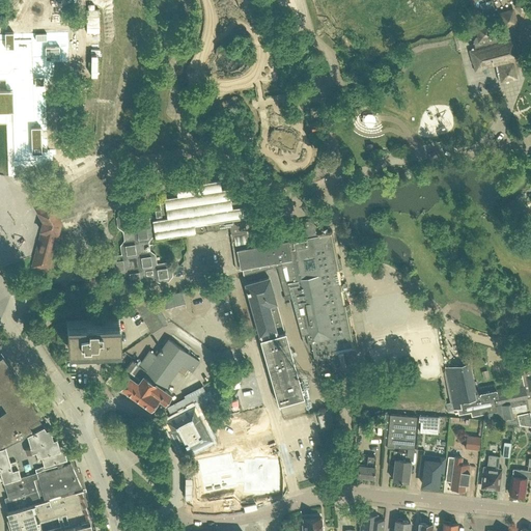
[(104,65),(135,64),(133,0),(79,0),(81,24),(62,24),(62,34),(48,34),(48,40),(48,49),(52,49),(52,57),(88,56),(88,62),(104,62),(104,65)]
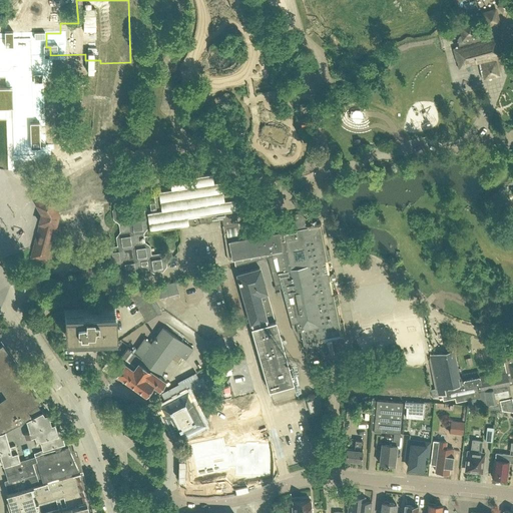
[(500,0),(503,10),(507,9),(508,8),(509,7),(509,6),(509,5),(509,4),(509,3),(509,2),(508,1),(507,0),(500,0)]
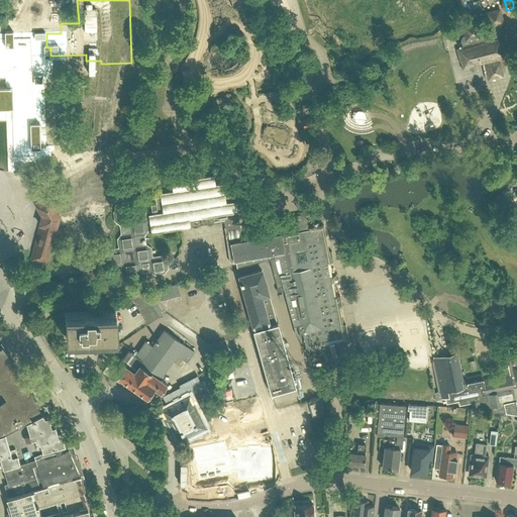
[(488,79),(502,76),(499,62),(497,62),(497,60),(506,57),(500,35),(499,35),(498,30),(501,29),(500,23),(502,22),(500,14),(499,9),(486,13),(488,19),(489,25),(487,25),(481,27),(478,28),(476,22),(462,25),(466,35),(462,35),(460,39),(461,42),(462,47),(456,48),(460,61),(459,61),(461,69),(482,64),(485,78),(488,77),(488,79)]
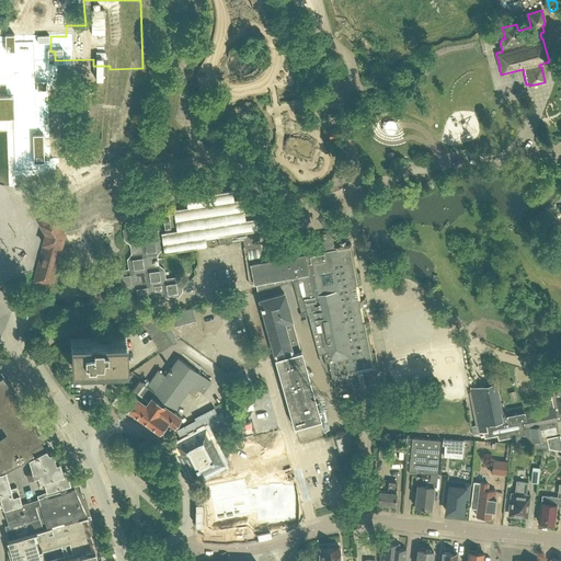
[(0,63),(0,76),(10,76),(9,61),(23,60),(22,43),(7,43),(8,63),(0,63)]
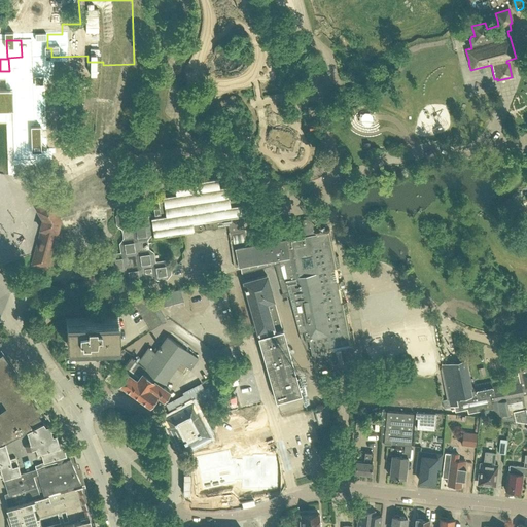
[(36,68),(36,58),(26,58),(26,68),(36,68)]
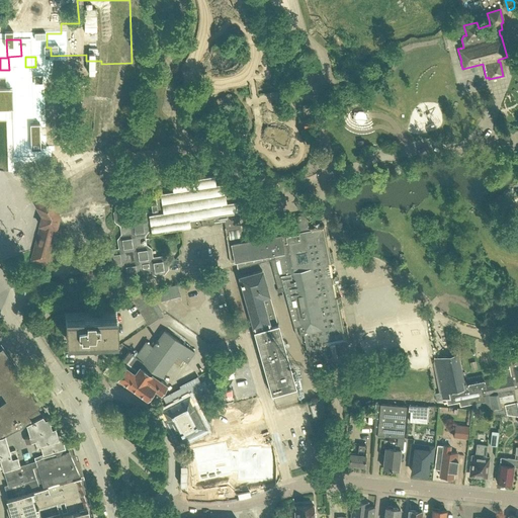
[(22,81),(21,72),(12,72),(12,82),(22,81)]
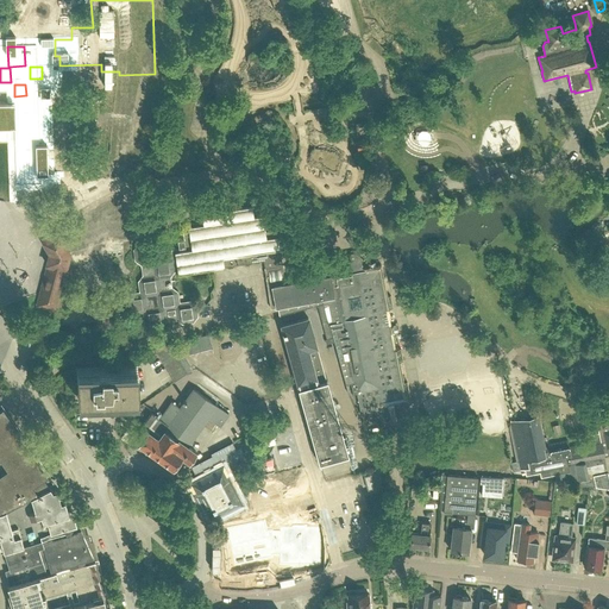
[(43,111),(43,100),(30,100),(30,111),(43,111)]
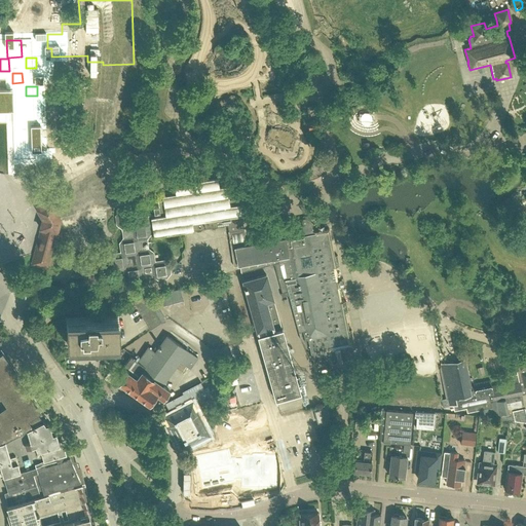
[(83,94),(84,104),(95,104),(94,92),(83,94)]
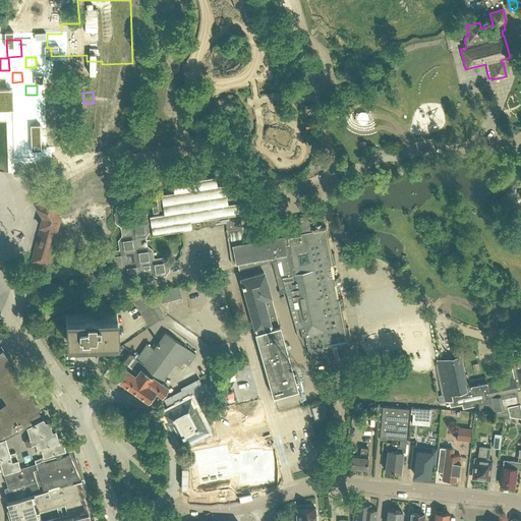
[(24,141),(24,131),(13,131),(14,141),(24,141)]
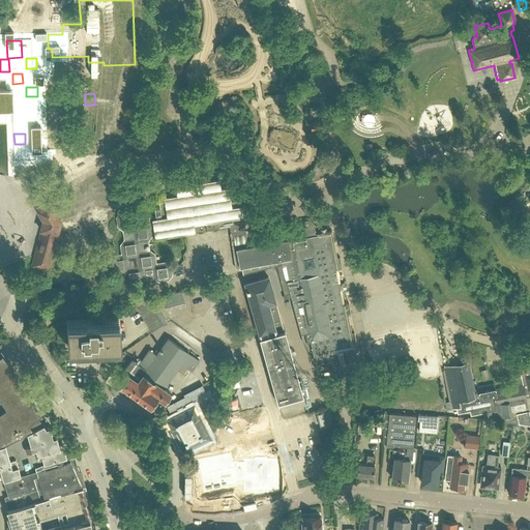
[(111,145),(110,135),(98,136),(99,146),(111,145)]
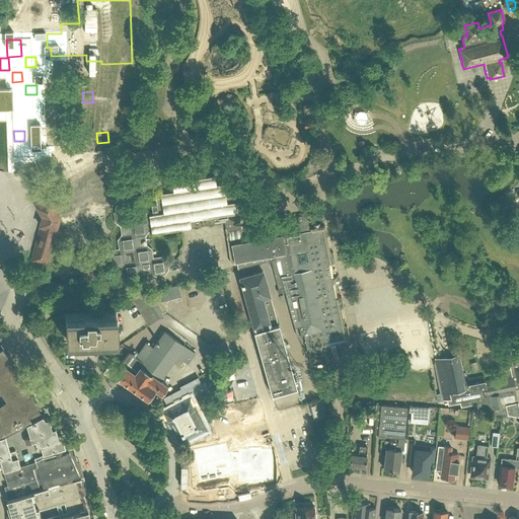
[(1,141),(1,156),(11,156),(11,141),(1,141)]
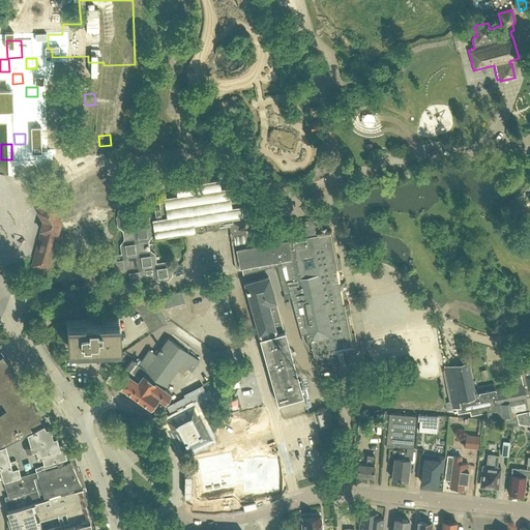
[(60,219),(62,218),(63,218),(67,222),(91,208),(90,203),(113,199),(112,190),(116,189),(115,180),(110,176),(105,172),(86,175),(81,176),(82,180),(69,182),(54,192),(47,196),(33,203),(33,202),(32,202),(42,219),(40,230),(41,230),(36,255),(33,266),(43,269),(47,270),(51,255),(56,234),(57,234),(58,231),(59,231),(61,224),(59,223),(60,219)]
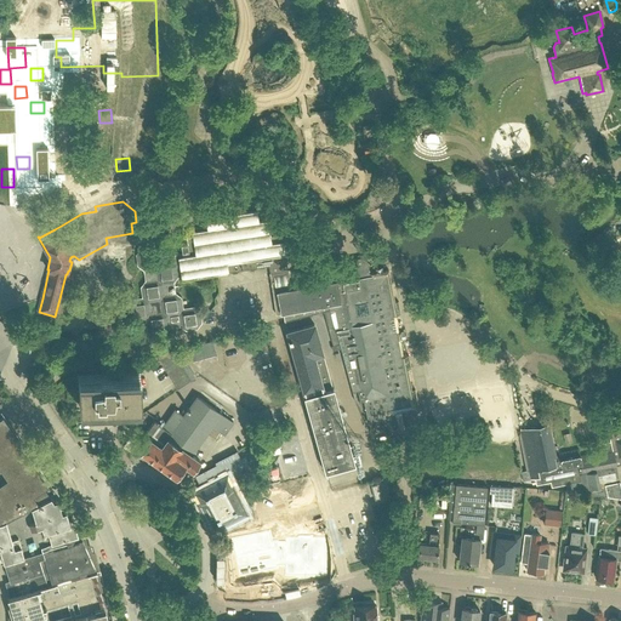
[(258,221),(257,217),(256,210),(205,217),(206,226),(184,228),(187,244),(181,245),(182,252),(170,255),(169,255),(163,256),(159,256),(158,251),(152,246),(141,248),(136,255),(137,266),(140,267),(143,271),(144,280),(141,286),(142,297),(131,298),(126,306),(129,317),(135,322),(146,319),(153,335),(164,334),(169,328),(180,325),(186,330),(197,329),(201,322),(200,311),(193,306),(183,308),(181,297),(175,292),(174,281),(178,277),(182,279),(268,266),(275,314),(283,313),(284,322),(285,322),(285,320),(298,317),(298,318),(300,317),(314,313),(324,311),(329,328),(334,326),(335,331),(339,343),(330,346),(332,349),(340,348),(354,402),(355,402),(355,400),(351,386),(357,385),(359,400),(363,400),(368,422),(381,420),(383,433),(404,428),(400,411),(411,409),(411,412),(420,411),(415,388),(411,389),(408,369),(411,368),(409,354),(402,357),(398,340),(402,340),(402,339),(405,339),(403,336),(402,334),(404,331),(400,331),(397,332),(393,315),(400,314),(398,301),(394,301),(388,269),(382,271),(382,267),(375,268),(375,272),(369,273),(368,265),(366,261),(362,257),(355,258),(349,260),(332,263),(329,268),(330,275),(290,283),(288,269),(281,234),(269,235),(267,220),(258,221)]
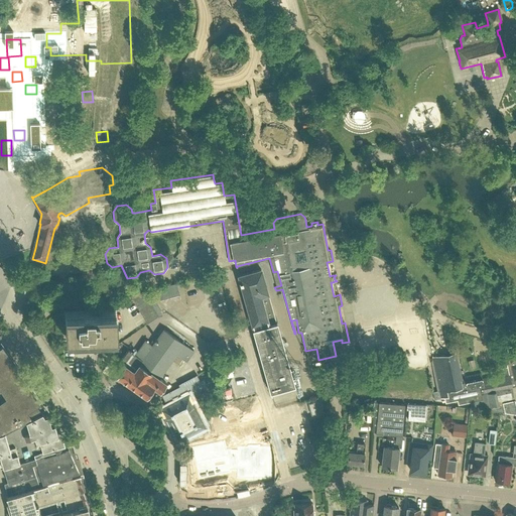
[(0,199),(0,211),(5,212),(5,204),(11,204),(11,200),(0,199)]
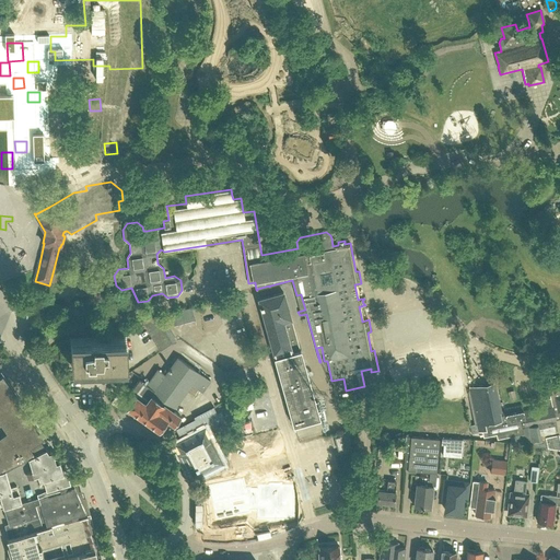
[(299,350),(282,291),(258,299),(275,354),(275,357),(293,426),(326,417),(323,407),(317,408),(300,350),(299,350)]
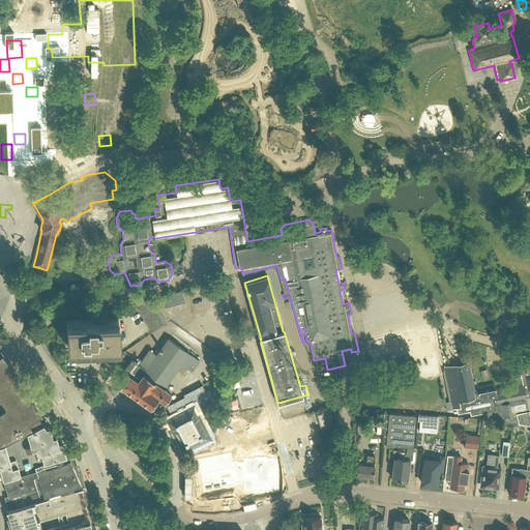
[(164,305),(184,300),(181,291),(160,296),(164,305)]
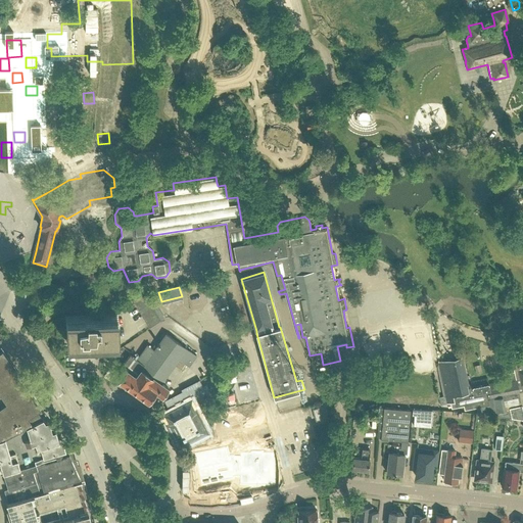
[(148,294),(144,295),(160,322),(164,319),(148,294)]
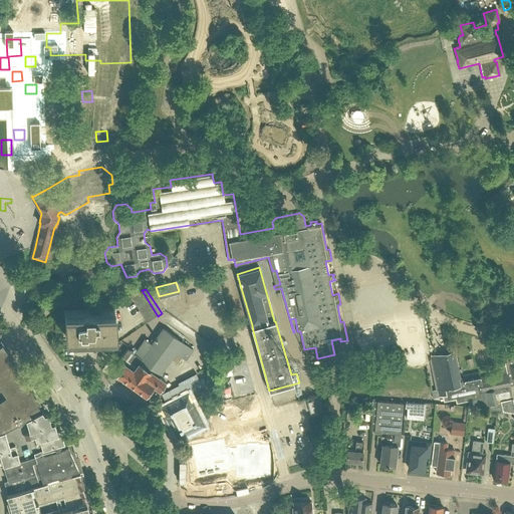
[(147,322),(157,315),(141,290),(131,293),(129,294),(147,322)]
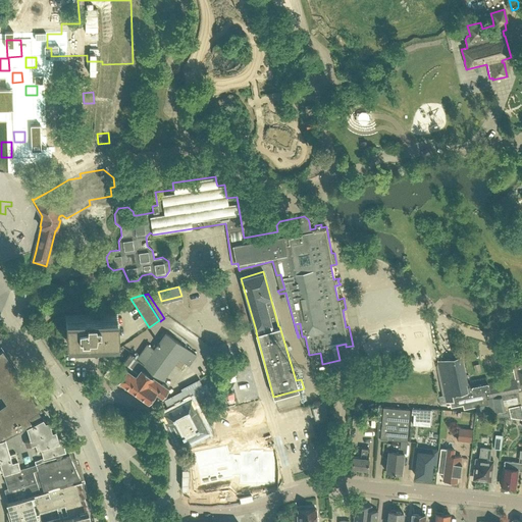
[(66,338),(118,336),(117,315),(65,317),(66,338)]
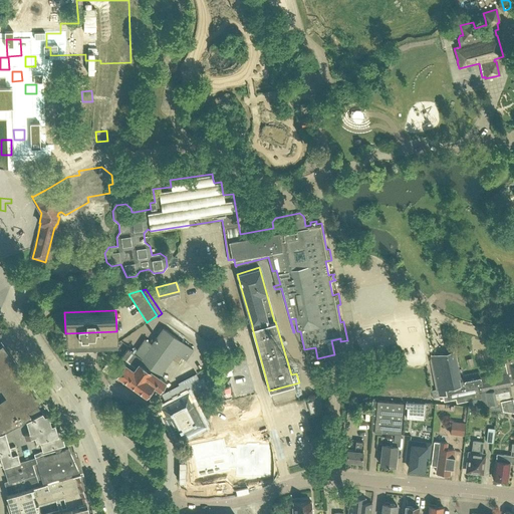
[(118,371),(117,373),(146,394),(153,383),(160,389),(166,380),(159,375),(176,351),(186,358),(193,348),(164,327),(152,343),(145,338),(135,352),(127,347),(113,367),(118,371)]
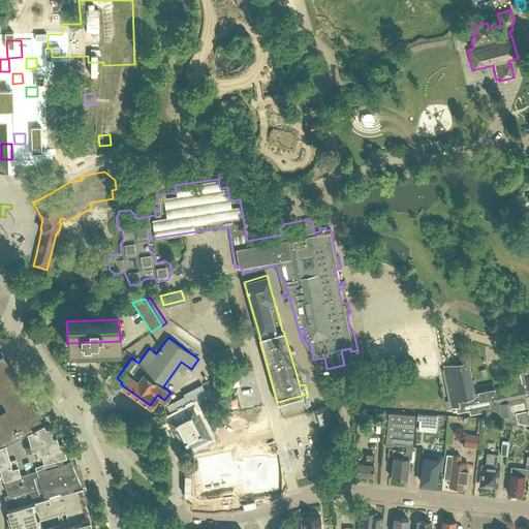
[(0,442),(1,443),(42,422),(37,414),(40,411),(0,353),(0,352),(0,442)]
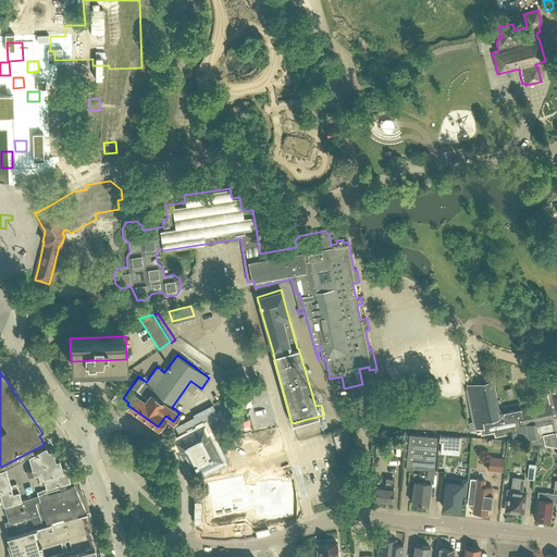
[(556,372),(547,375),(548,379),(544,380),(548,403),(520,409),(519,403),(502,407),(503,411),(497,412),(491,383),(483,384),(477,385),(478,391),(469,393),(468,387),(467,387),(466,387),(465,388),(466,392),(467,394),(472,422),(468,423),(469,431),(480,429),(481,434),(494,432),(495,436),(507,434),(508,440),(556,446),(556,440),(556,432),(556,431),(556,372)]
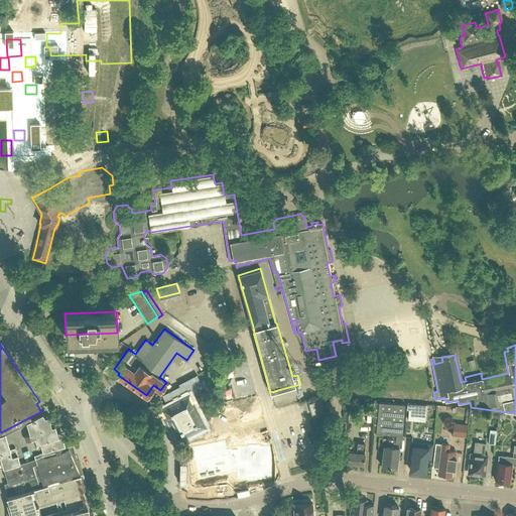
[(176,354),(171,360),(180,365),(184,359),(176,354)]
